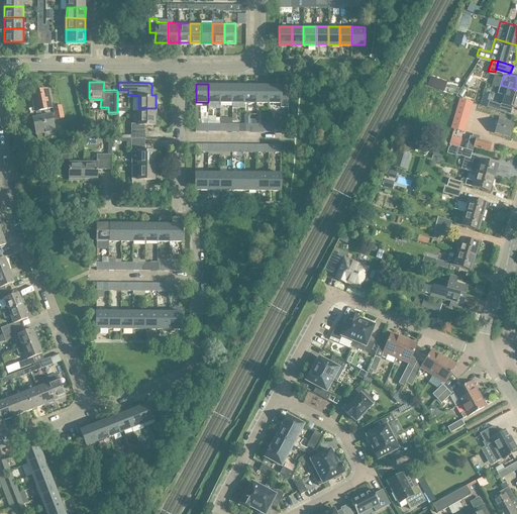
[(220,84),(208,84),(208,102),(220,102),(220,84)]
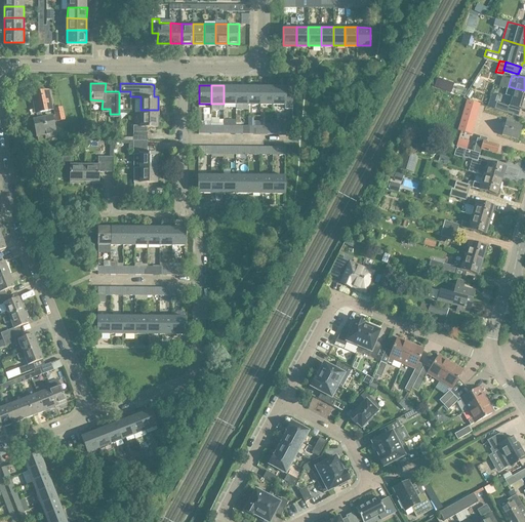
[(224,85),(224,104),(236,104),(236,85),(224,85)]
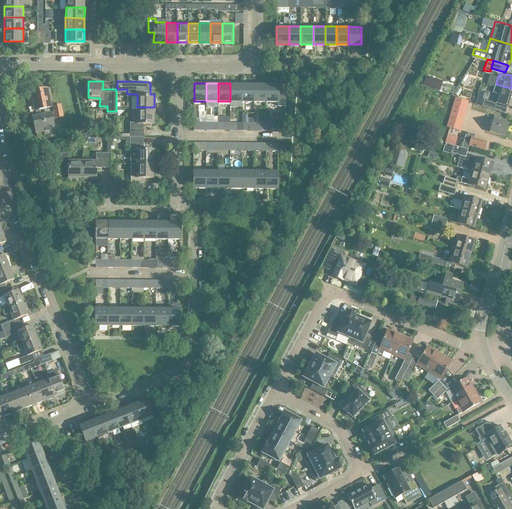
[(242,83),(230,83),(230,101),(242,101),(242,83)]
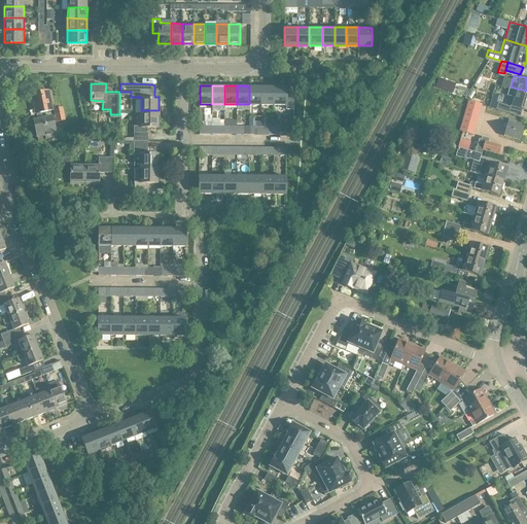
[(261,85),(249,85),(249,104),(261,104),(261,85)]
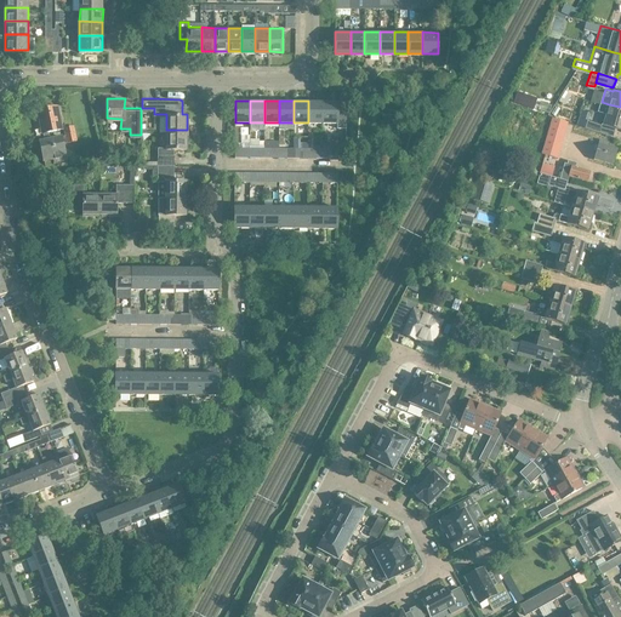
[(308,101),(308,123),(323,123),(323,101),(308,101)]
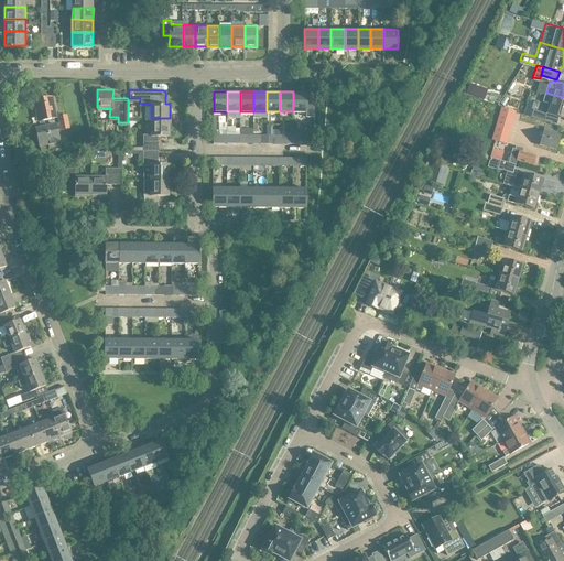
[(306,92),(293,92),(293,111),(305,111),(305,115),(314,115),(314,98),(306,98),(306,92)]
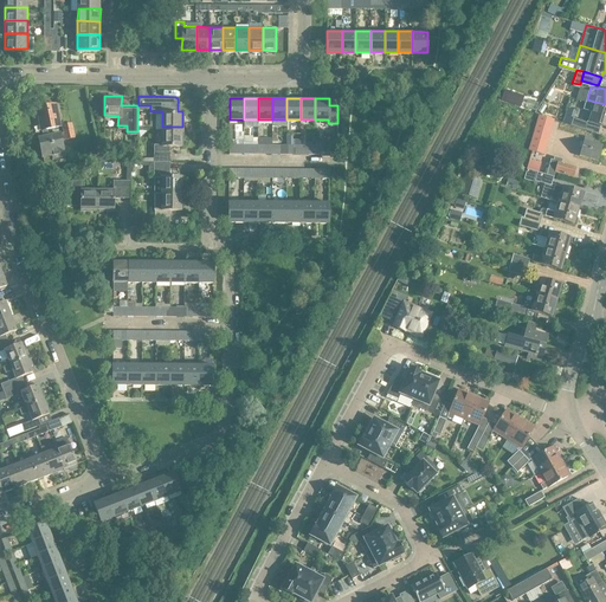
[(605,104),(594,102),(594,104),(585,101),(582,108),(592,110),(590,121),(605,124),(605,104)]
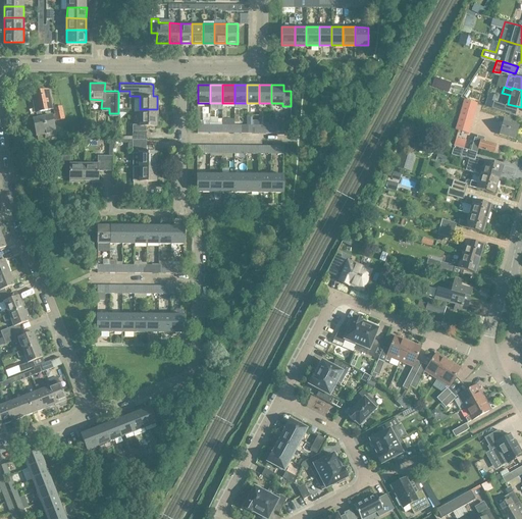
[(48,88),(31,91),(35,110),(36,110),(37,115),(34,116),(37,132),(45,130),(46,134),(55,132),(52,118),(64,116),(61,105),(51,107),(48,88)]
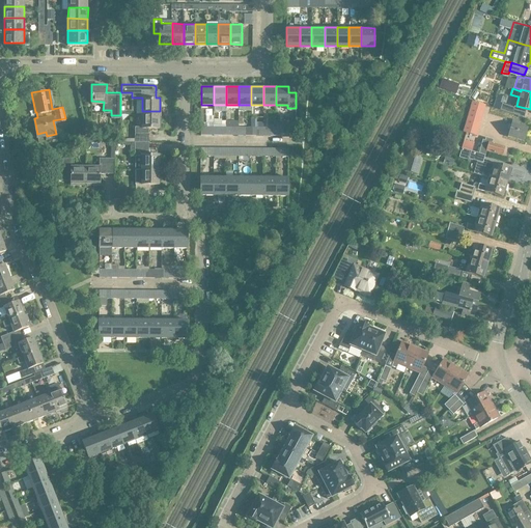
[(500,108),(500,107),(502,102),(500,101),(502,94),(497,92),(493,105),(500,108)]
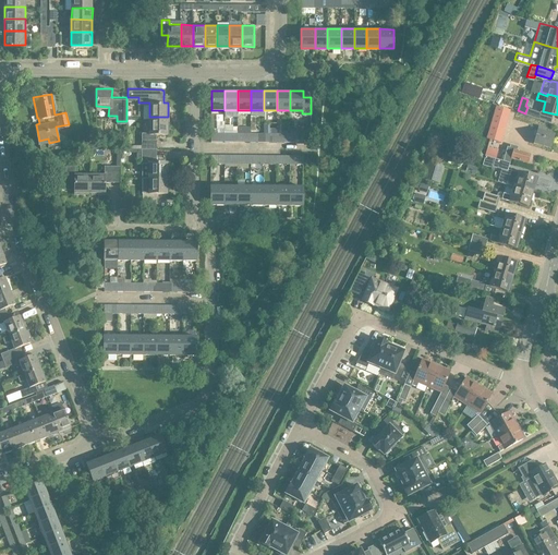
[(502,142),(511,109),(497,105),(487,137),(502,142)]
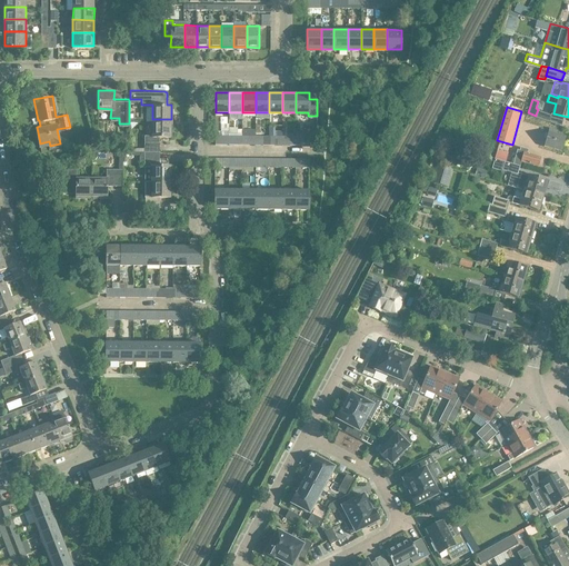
[(543,118),(548,119),(549,119),(551,113),(539,109),(537,115),(543,118)]
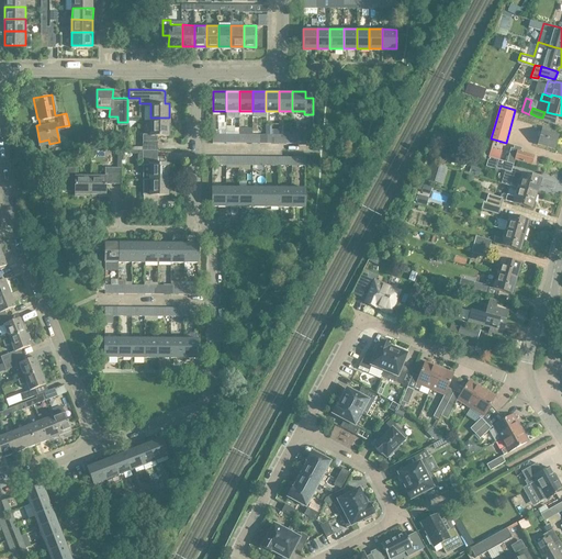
[(132,145),(132,147),(157,148),(158,133),(168,134),(169,118),(150,118),(150,132),(143,132),(143,145),(132,145)]
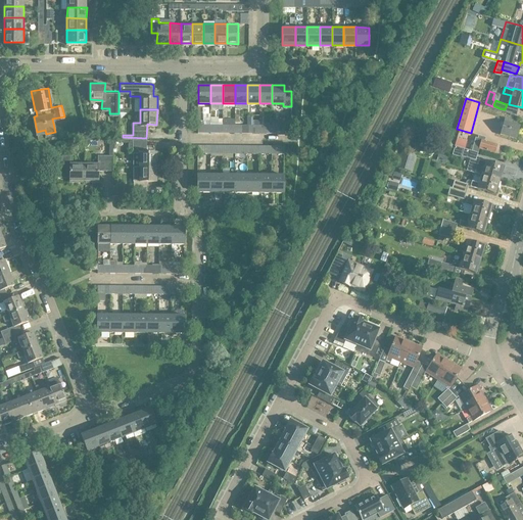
[(235,124),(234,132),(246,132),(246,124),(246,117),(243,117),(243,124),(235,124)]
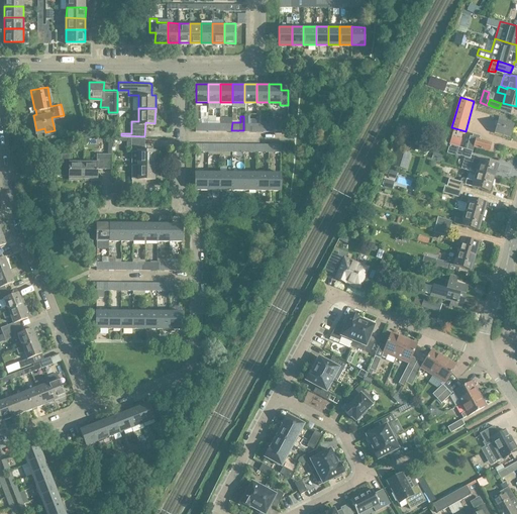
[(499,116),(495,131),(510,136),(513,123),(505,121),(506,118),(499,116)]
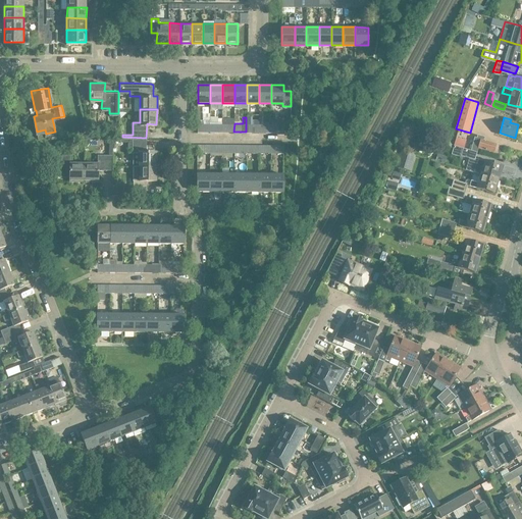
[(251,123),(246,123),(246,132),(259,132),(259,123),(259,118),(251,118),(251,123)]
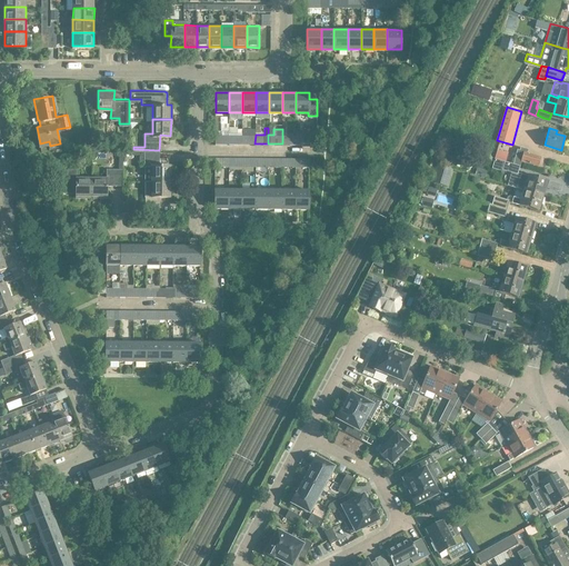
[(228,144),(228,133),(228,130),(215,130),(215,144),(228,144)]
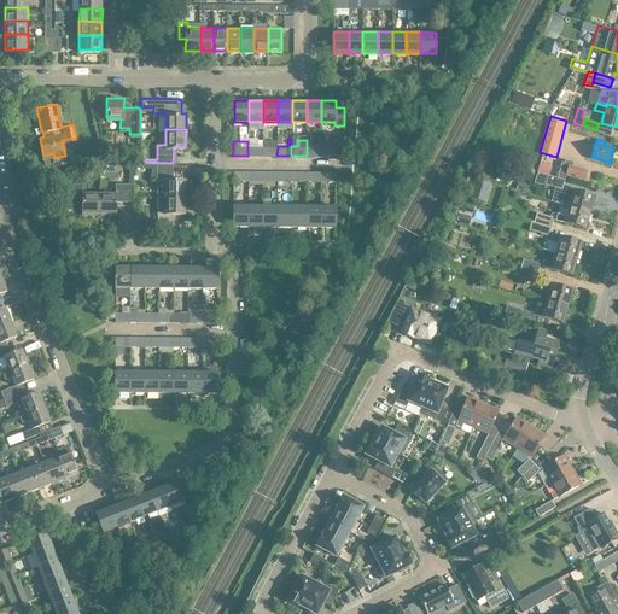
[(262,146),(262,156),(277,156),(278,146),(278,141),(269,141),(269,146),(262,146)]
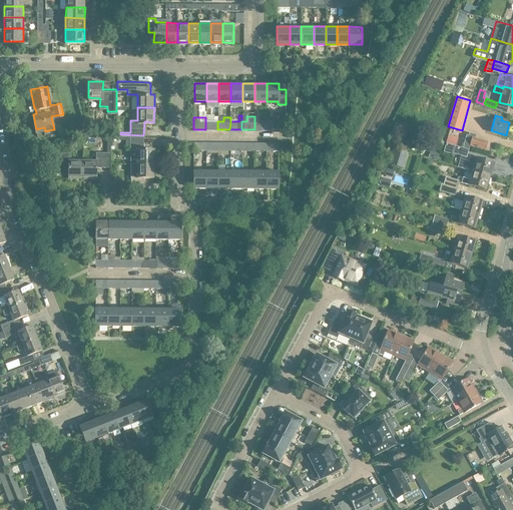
[(217,121),(205,120),(205,129),(217,129),(217,121)]
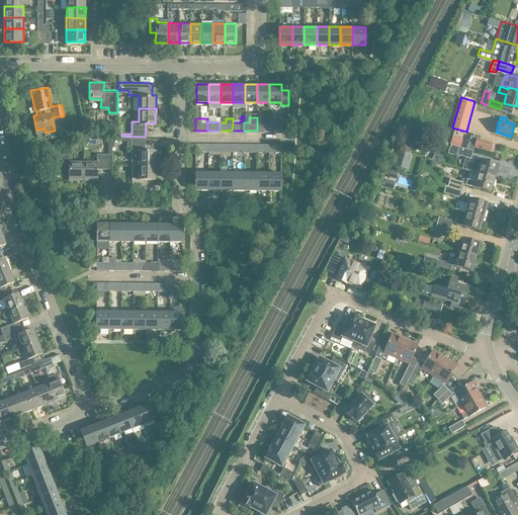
[(257,122),(257,131),(269,131),(269,122),(257,122)]
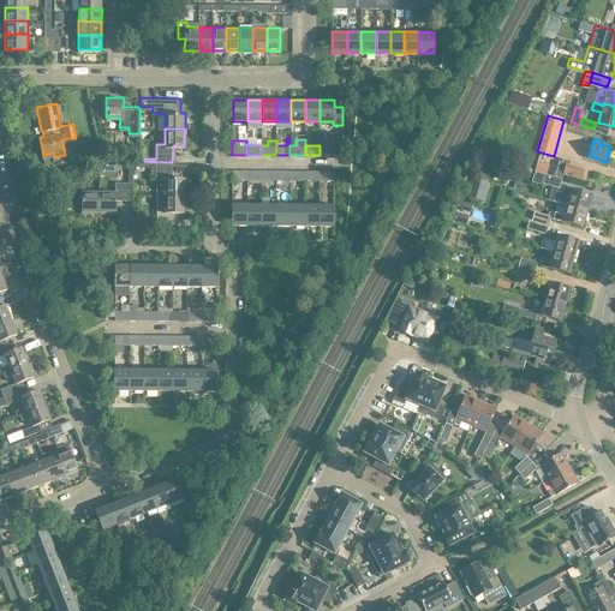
[(320,145),(320,155),(334,155),(334,145),(320,145)]
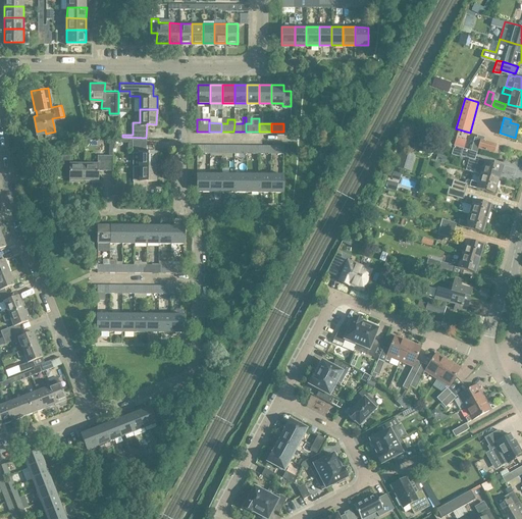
[(474,137),(471,148),(477,150),(478,147),(493,152),(497,143),(483,140),(484,137),(480,135),(479,138),(474,137)]
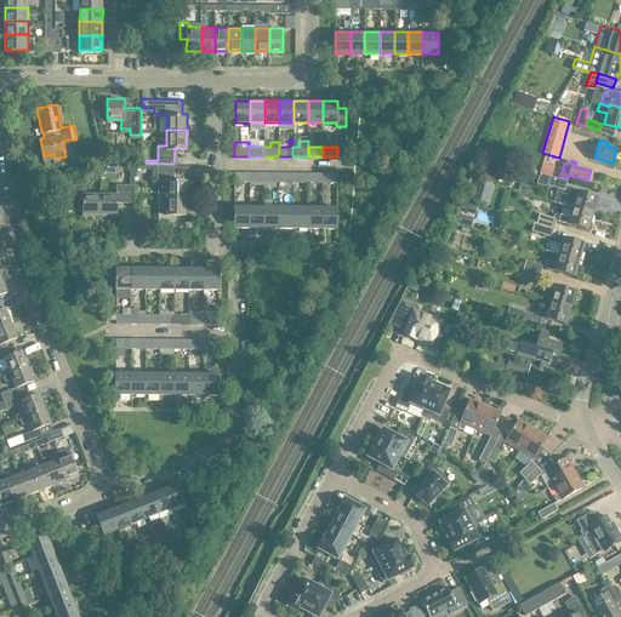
[(541,170),(552,173),(554,164),(543,161),(541,170)]
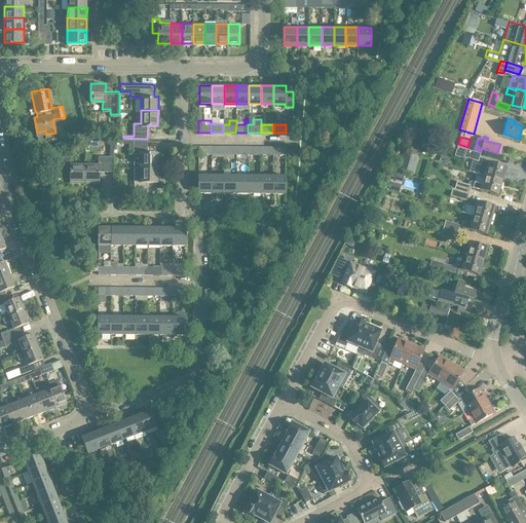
[(147,139),(123,138),(122,141),(134,141),(134,151),(141,151),(141,165),(157,165),(158,152),(147,152),(147,139)]
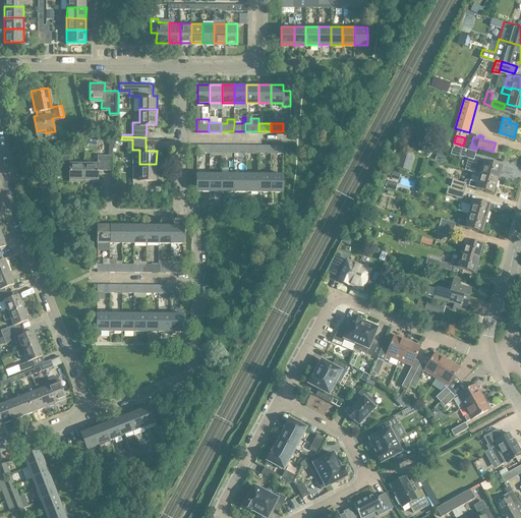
[(463,146),(454,142),(451,153),(461,156),(461,154),(475,158),(478,151),(463,147),(463,146)]
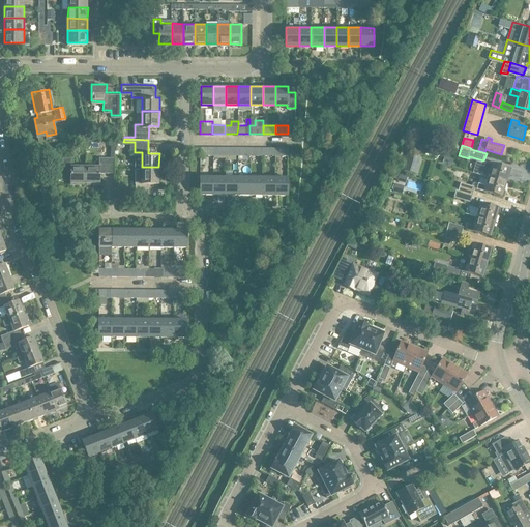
[(213,154),(213,146),(200,146),(200,154),(213,154)]
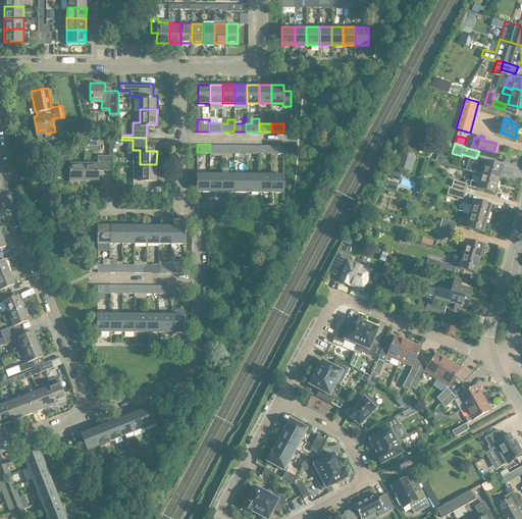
[(210,144),(210,152),(222,152),(222,144),(210,144)]
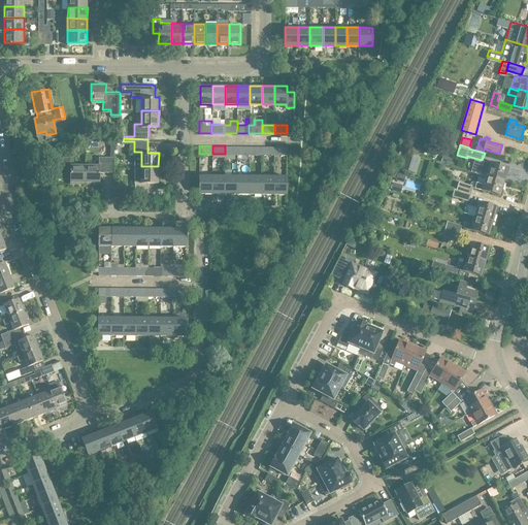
[(225,145),(225,154),(225,157),(235,158),(235,154),(237,154),(237,145),(225,145)]
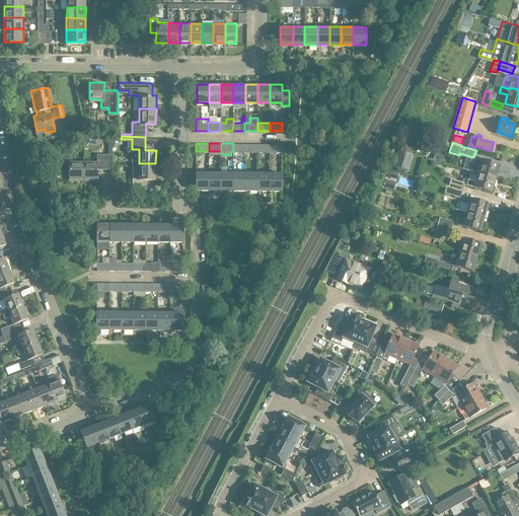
[(233,143),(233,151),(245,151),(245,143),(233,143)]
